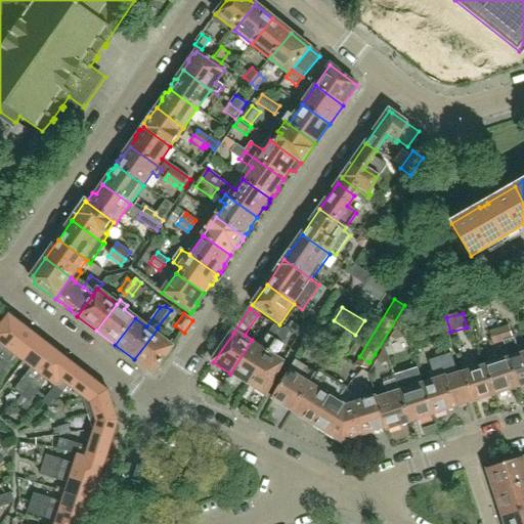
[(0,361),(26,328),(9,315),(0,326),(0,361)]
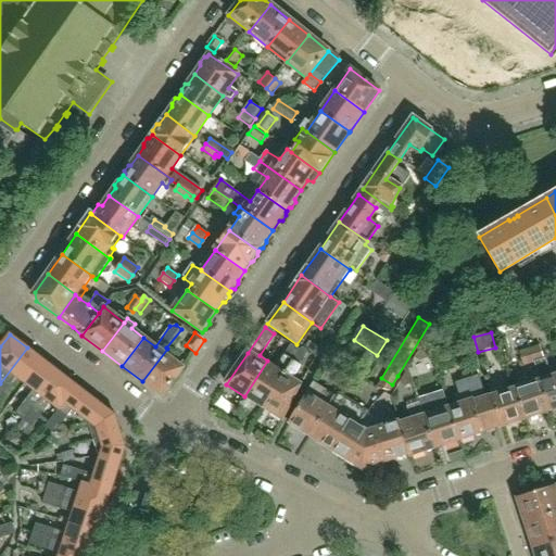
[(264,408),(294,357),(300,350),(291,344),(276,367),(267,361),(244,396),(264,408)]
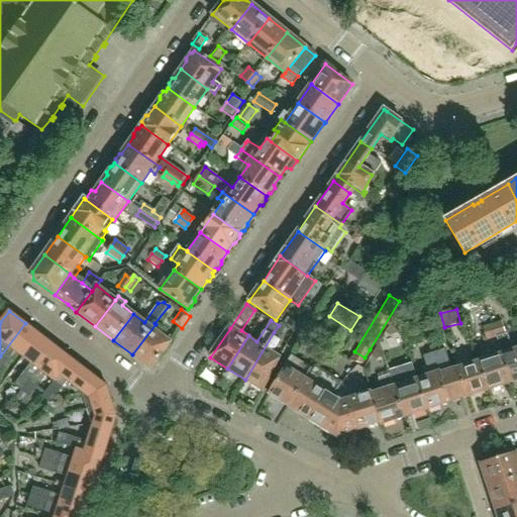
[(516,381),(516,348),(512,350),(507,334),(505,334),(501,322),(492,325),(496,337),(497,337),(502,353),(501,353),(510,384),(516,381)]
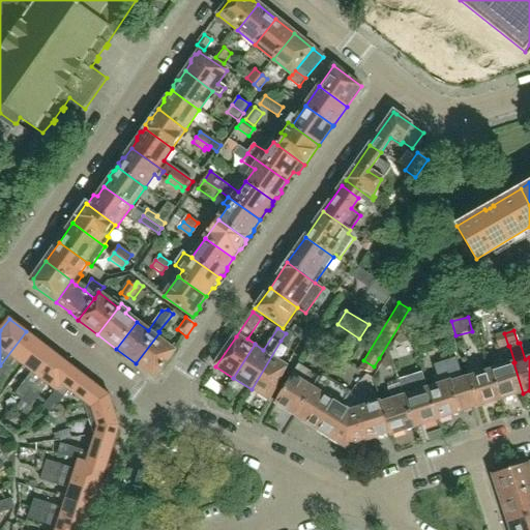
[(25,367),(41,344),(26,331),(0,365),(0,381),(16,360),(25,367)]
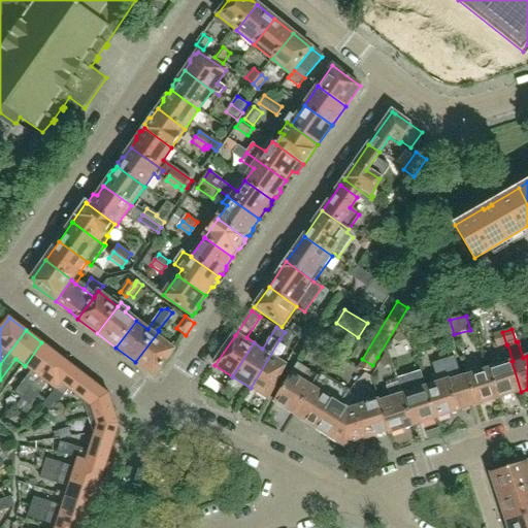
[(154,376),(174,350),(162,340),(165,335),(159,331),(135,362),(154,376)]
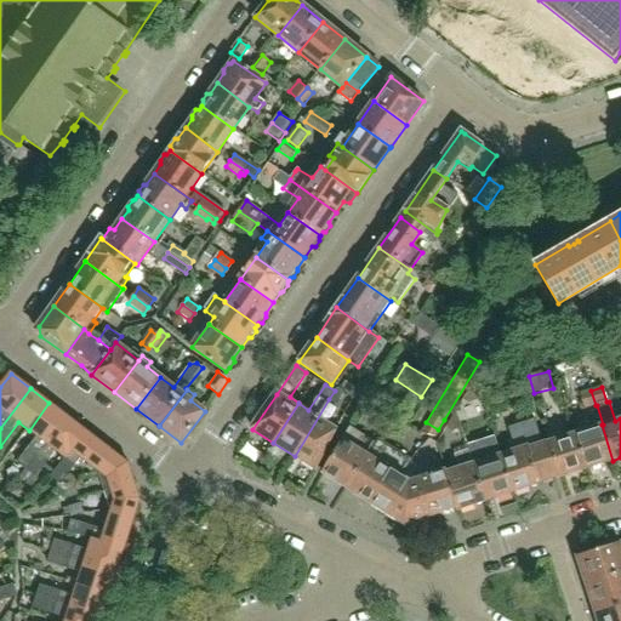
[(596,405),(591,391),(579,394),(582,409),(596,405)]
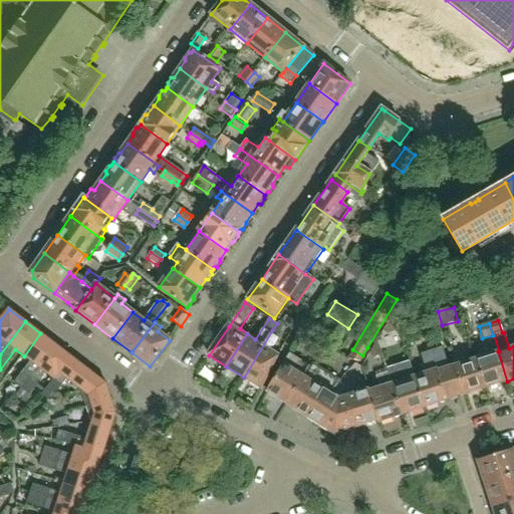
[(262,389),(278,356),(269,350),(280,335),(272,330),(244,377),(262,389)]
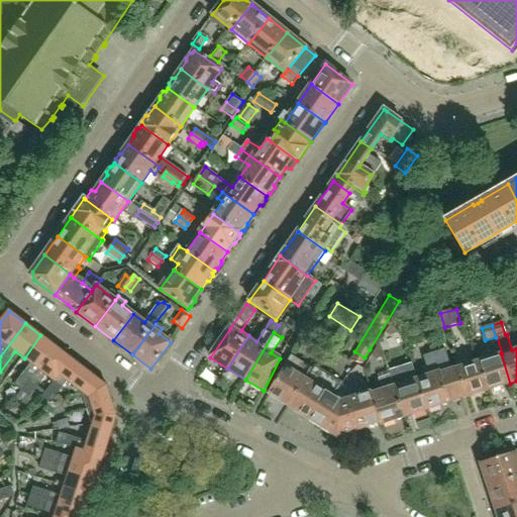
[(22,393),(57,347),(40,335),(24,358),(30,364),(13,386),(22,393)]
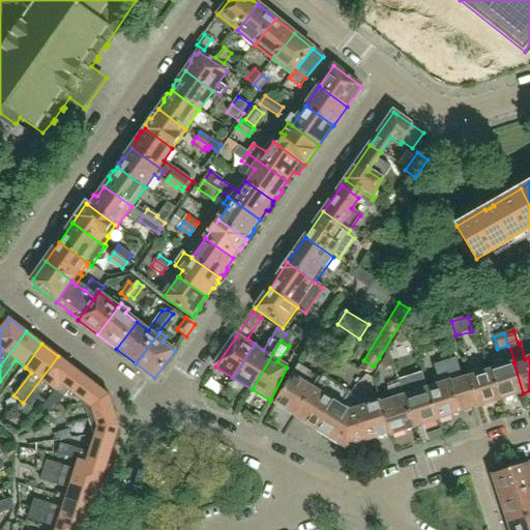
[(56,392),(75,369),(58,356),(23,403),(31,409),(49,386),(56,392)]
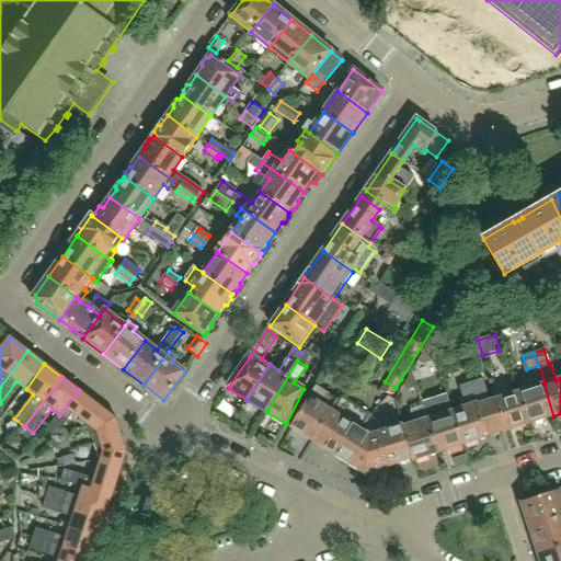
[(500,432),(490,400),(482,377),(458,385),(465,408),(461,409),(471,442),(487,437),(487,436),(500,432)]
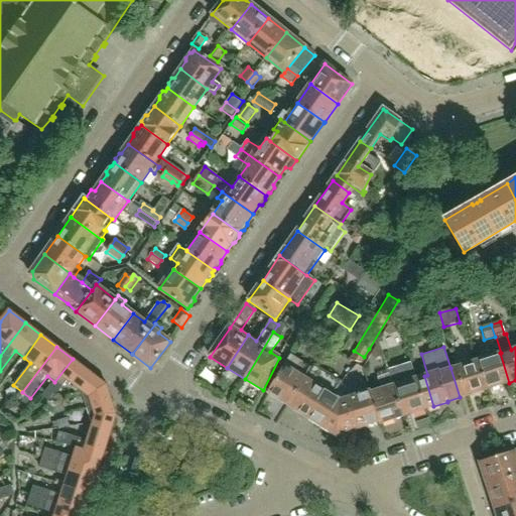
[(509,383),(500,353),(478,361),(487,390),(509,383)]
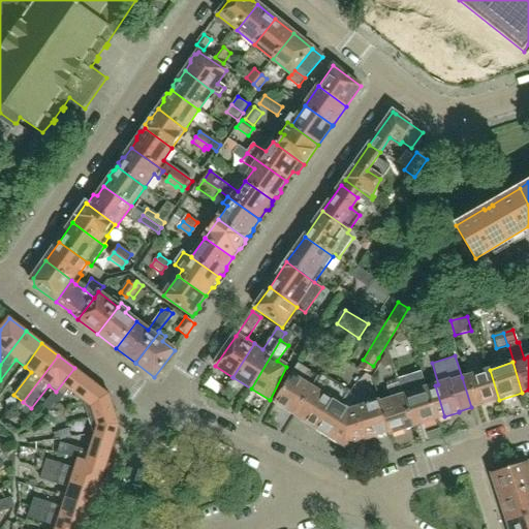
[(296,416),(319,377),(298,365),(274,403),(296,416)]
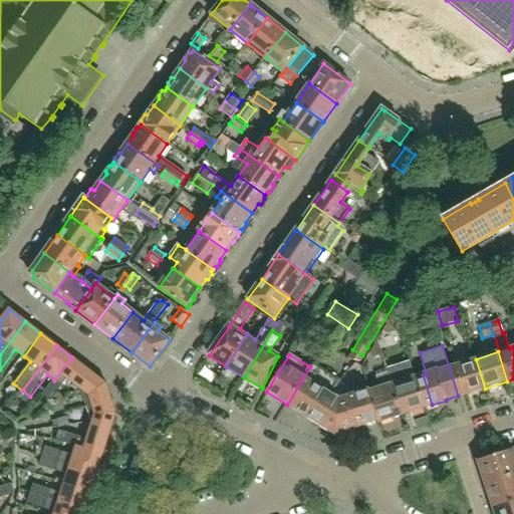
[(94,374),(72,357),(54,380),(42,396),(50,403),(67,380),(81,392),(94,374)]
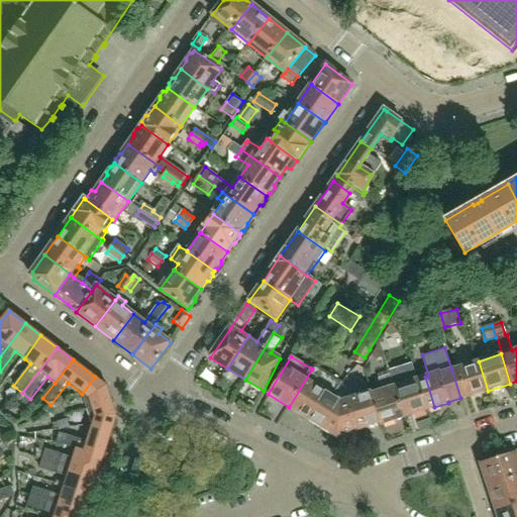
[(488,391),(479,362),(455,369),(464,398),(488,391)]
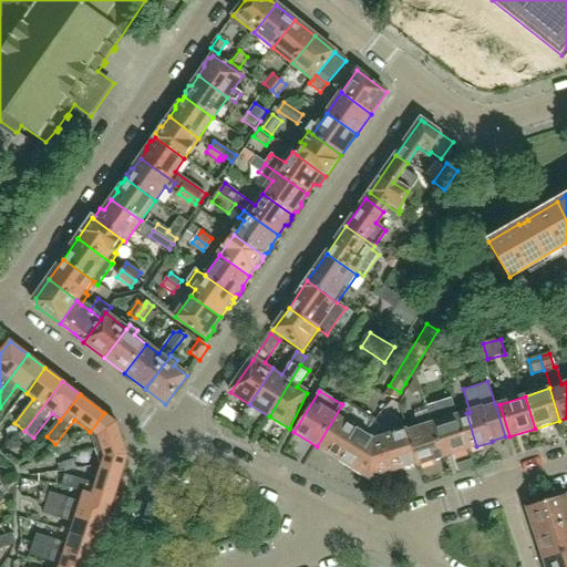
[(317,446),(339,461),(368,414),(344,401),(342,404),(317,446)]
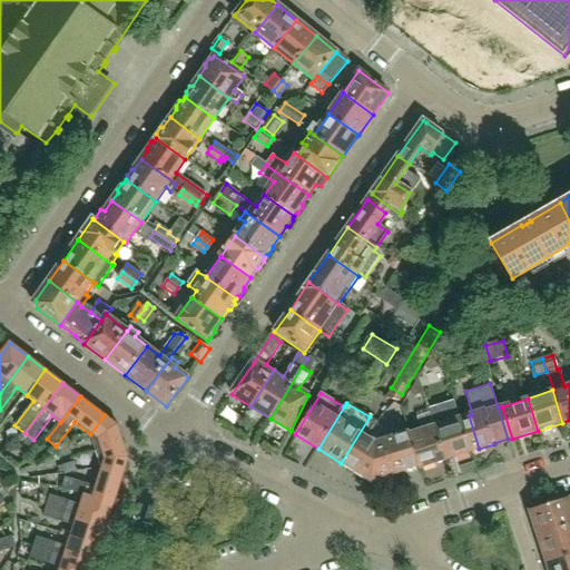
[(451,459),(441,424),(434,425),(431,412),(416,416),(421,430),(410,434),(409,433),(419,467),(420,469),(426,467),(451,459)]
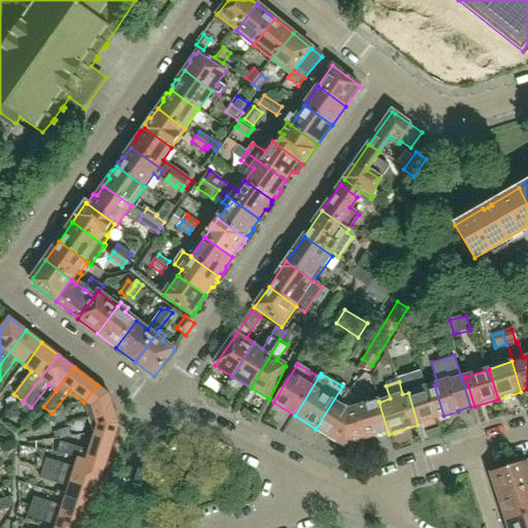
[(113,410),(108,393),(97,385),(84,402),(89,419),(113,410)]
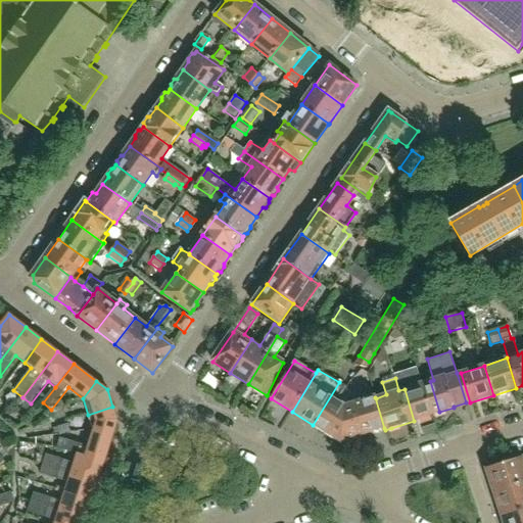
[(439,412),(430,381),(405,389),(414,421),(439,412)]
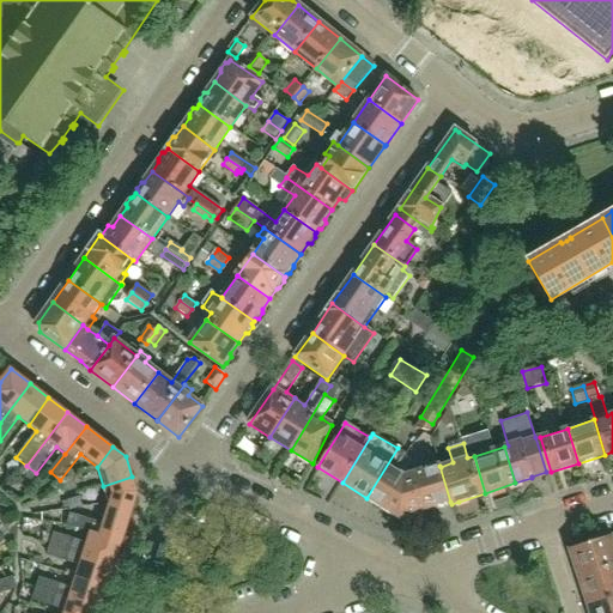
[(424,510),(413,477),(408,478),(398,471),(407,454),(398,448),(366,498),(400,519),(424,510)]
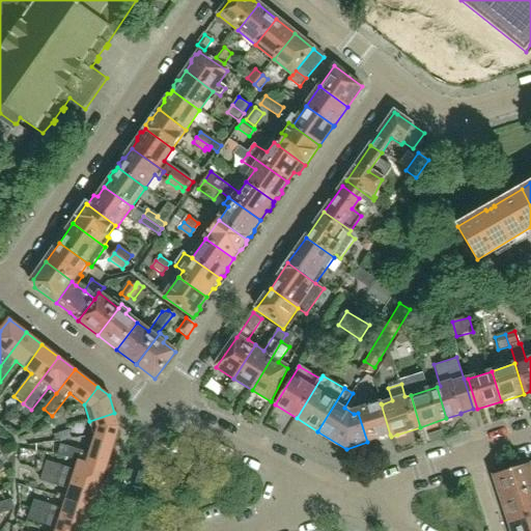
[(23,403),(18,410),(26,416),(31,410),(23,403)]
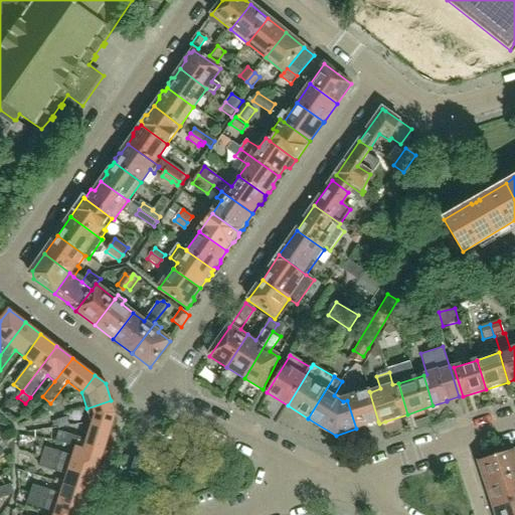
[(378,421),(369,391),(346,398),(347,400),(356,428),(378,421)]
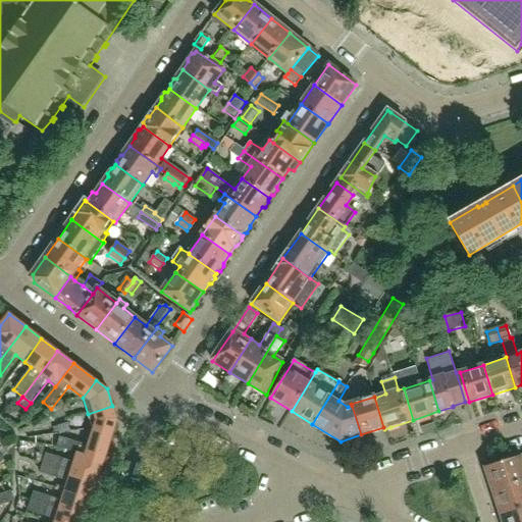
[(117,422),(112,406),(88,414),(93,430),(113,436),(117,422)]
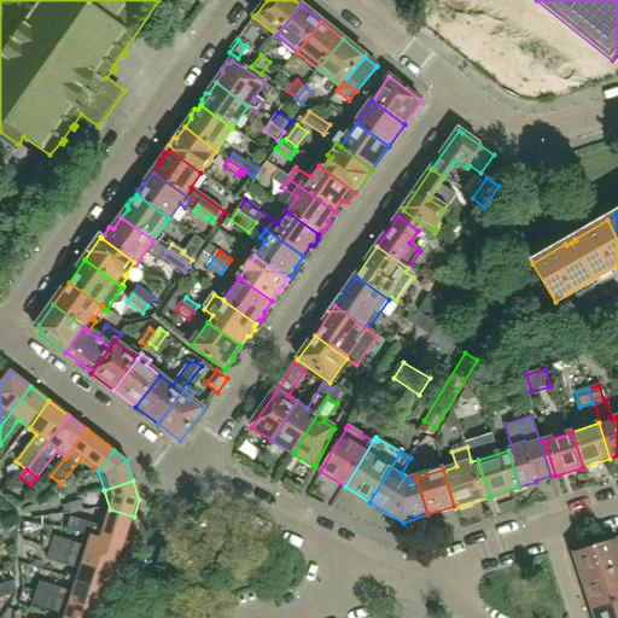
[(77,493),(75,484),(63,488),(65,497),(77,493)]
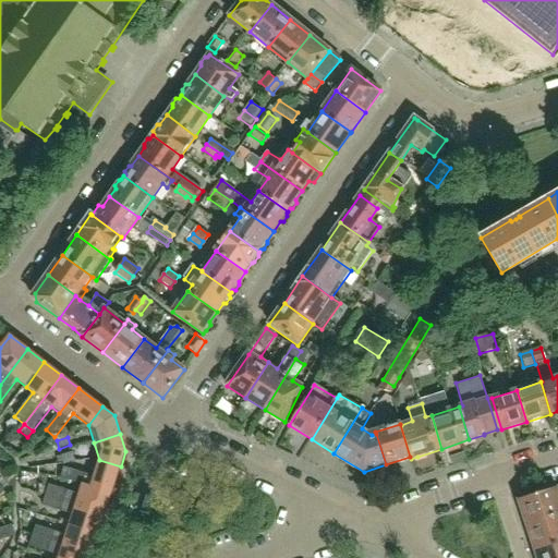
[(64,464),(75,461),(73,456),(72,452),(62,455),(62,459),(64,464)]
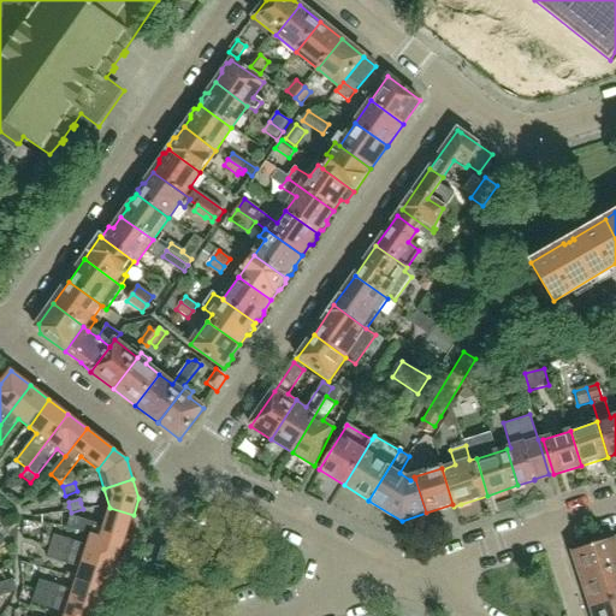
[(123,546),(134,515),(110,508),(104,528),(71,517),(67,529),(90,537),(123,546)]
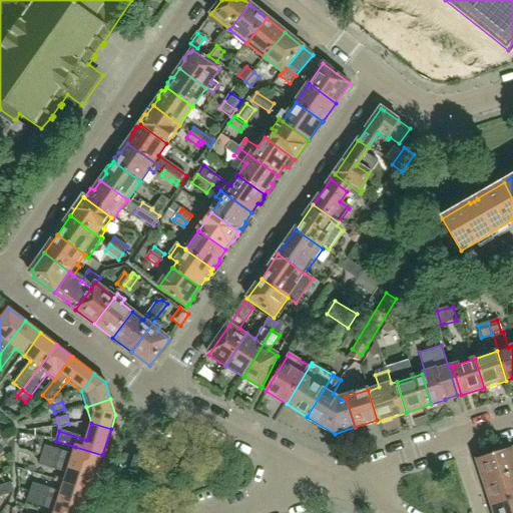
[(42,457),(96,474),(102,455),(75,447),(73,456),(45,447),(42,457)]
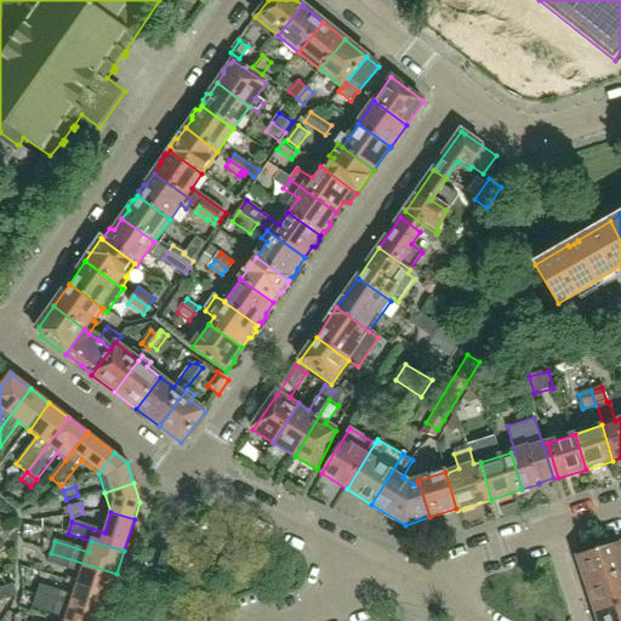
[(620,573),(620,552),(617,542),(576,556),(586,584),(620,573)]
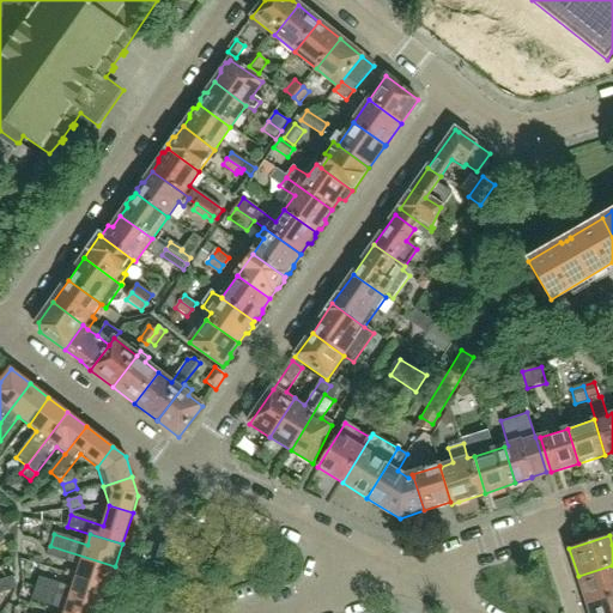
[(108,589),(115,566),(50,546),(47,557),(79,568),(76,578),(108,589)]
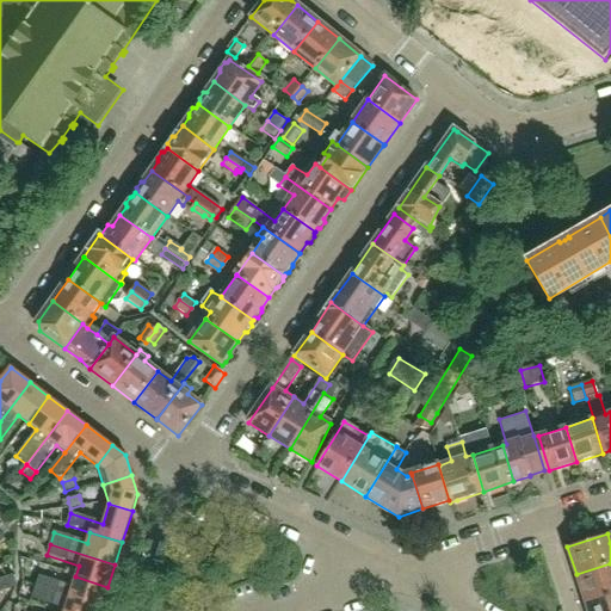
[(585,602),(610,593),(610,563),(576,574),(585,602)]
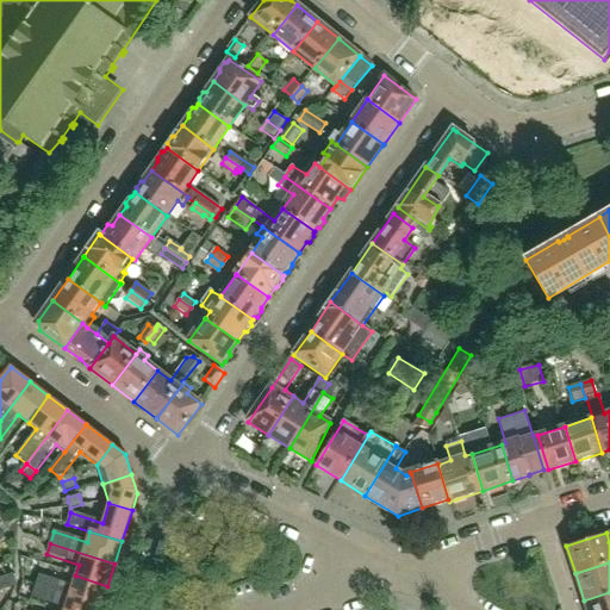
[(0,592),(18,587),(14,576),(0,579),(0,592)]
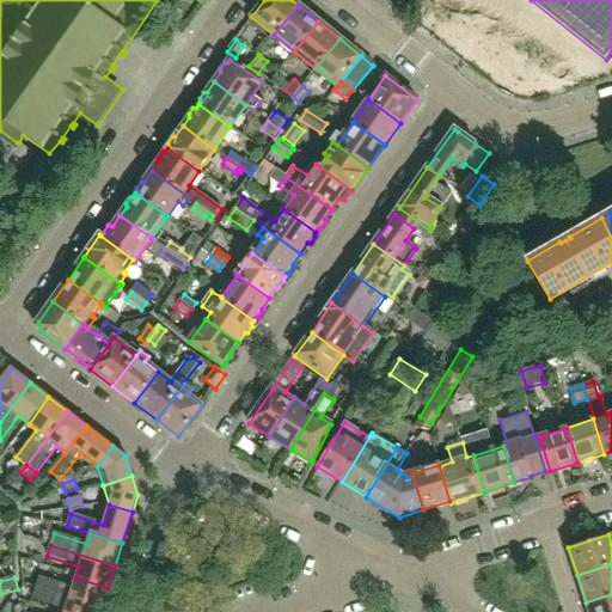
[(36,589),(101,611),(108,588),(75,577),(73,587),(41,577),(37,587),(36,589)]
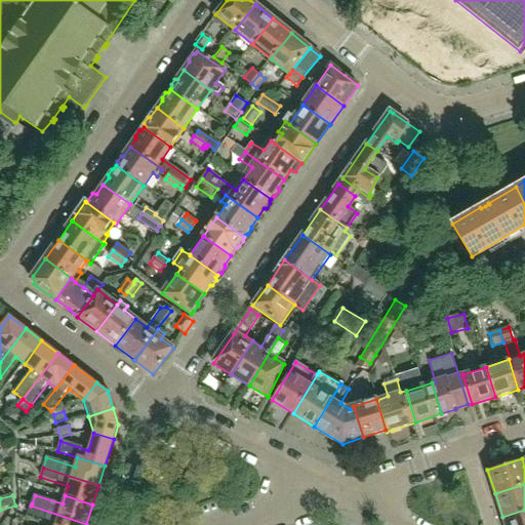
[(85,524),(86,524),(31,506),(28,516),(56,524),(55,524),(85,524)]
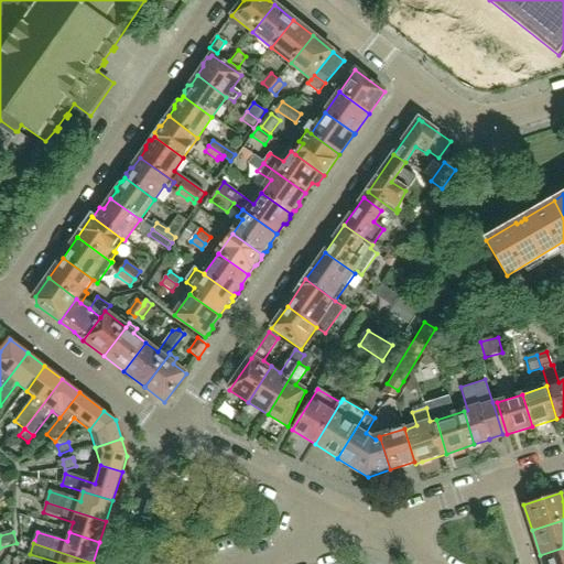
[(563,563),(563,548),(540,555),(542,563),(563,563)]
